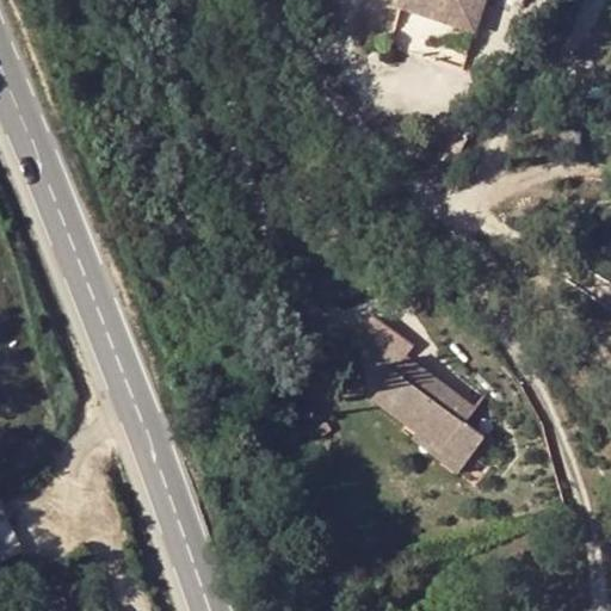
[(487,0),(403,0),(402,8),(476,34),(487,0)]
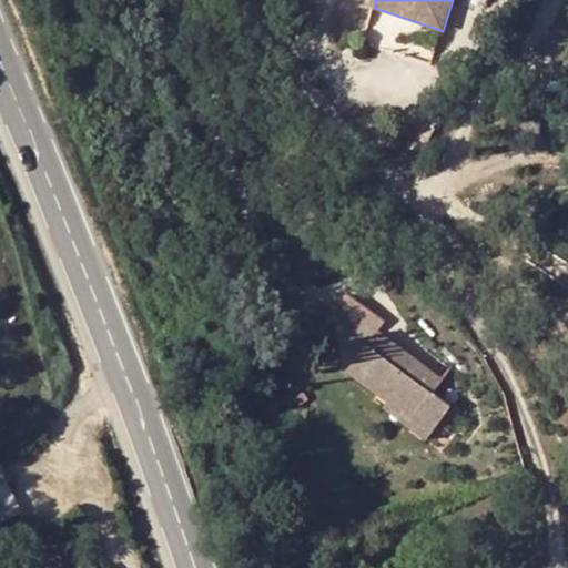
[(409,150),(397,170),(406,178),(418,155),(409,150)]
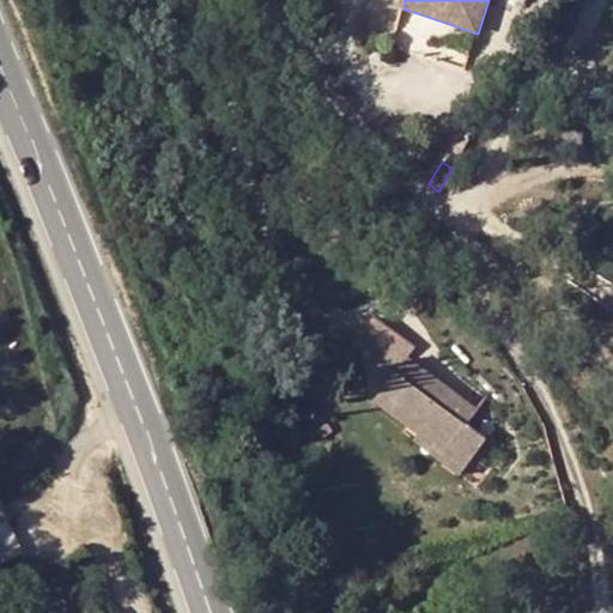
[(376,319),(362,339),(400,368),(406,360),(416,347),(376,319)]
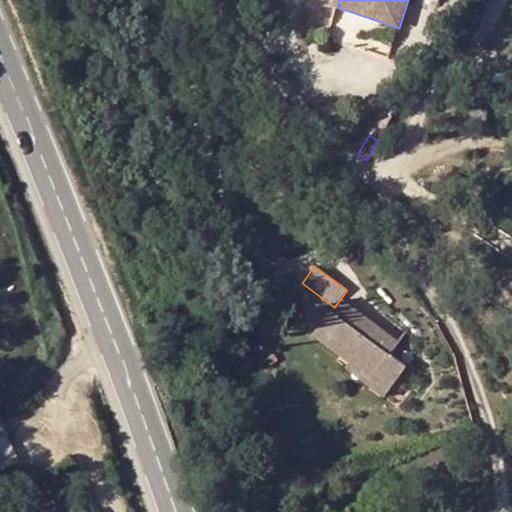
[(398,344),(339,301),(334,307),(313,336),(350,363),(370,378),(366,384),(383,397),(405,368),(389,356),(398,344)]
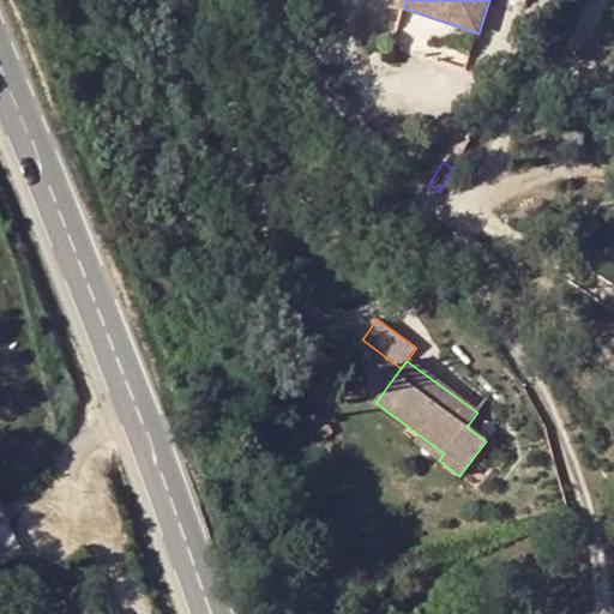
[(420,435),(414,444),(439,461),(444,453),(420,435)]
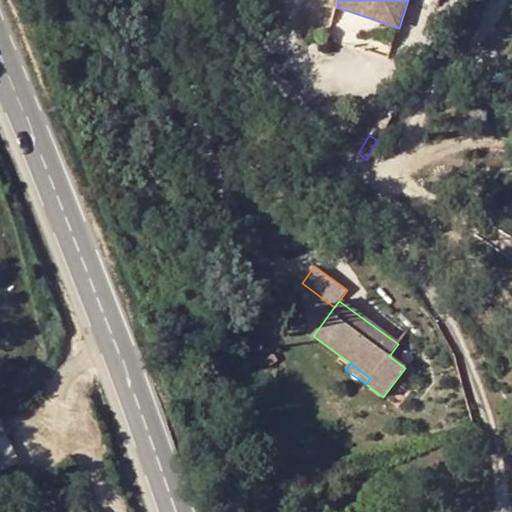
[(6,435),(0,437),(0,471),(18,462),(6,435)]
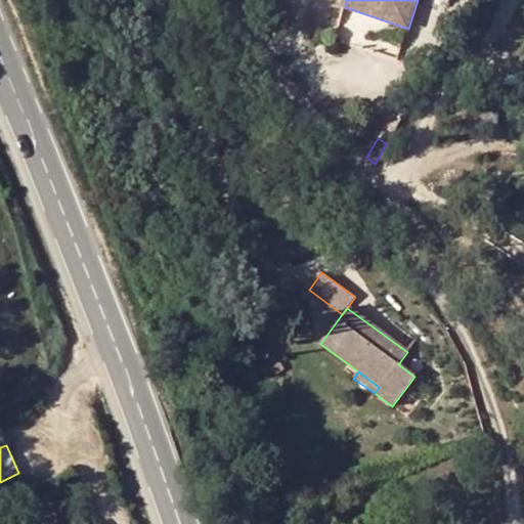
All buildings are outlined.
